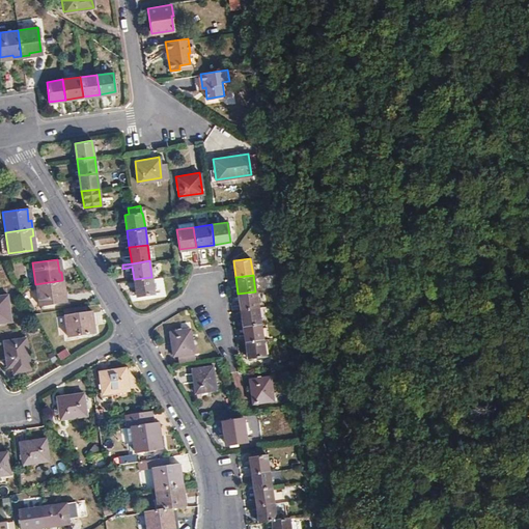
[(154,293),(151,277),(134,279),(136,296),(154,293)]
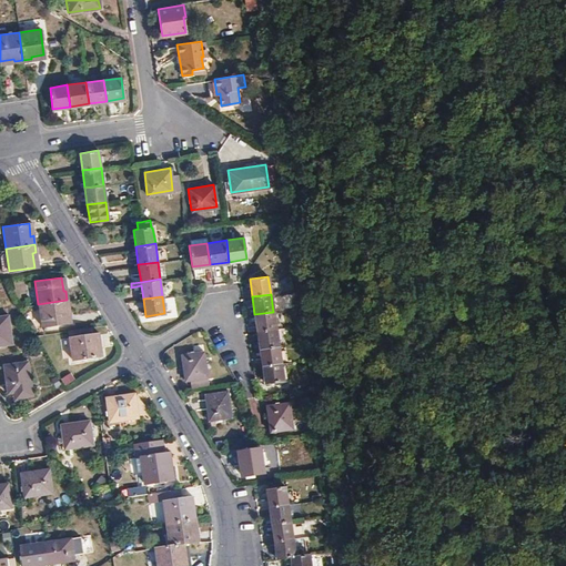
[(69,307),(67,300),(38,304),(41,325),(68,322),(66,307),(69,307)]
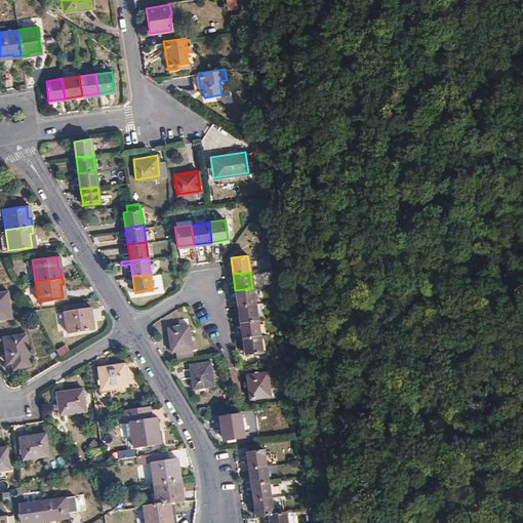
[(252,288),(235,290),(238,306),(254,303),(252,288)]
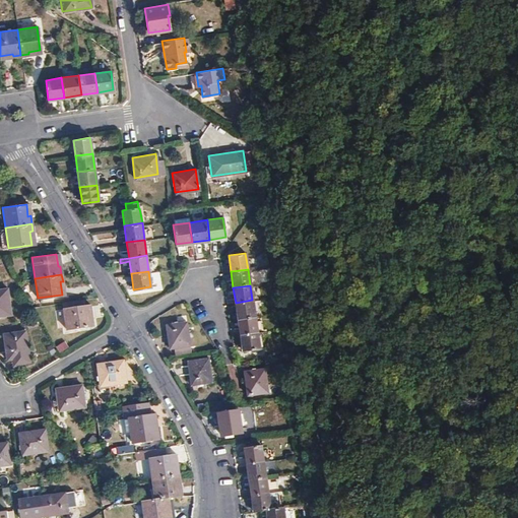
[(7,287),(0,288),(0,314),(10,313),(7,287)]
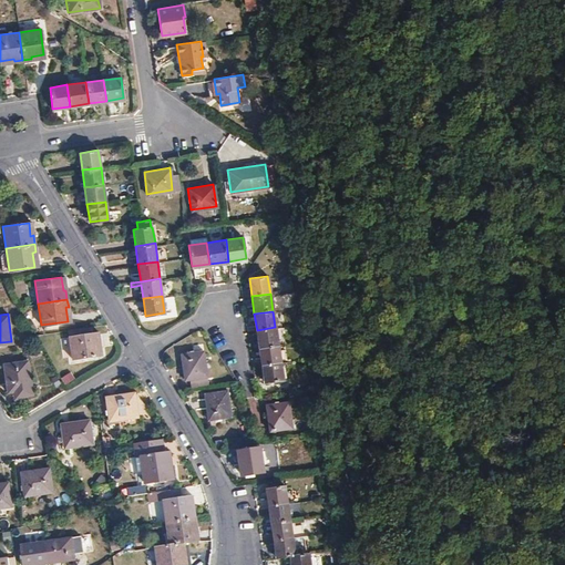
[(257,330),(259,348),(278,346),(275,327),(257,330)]
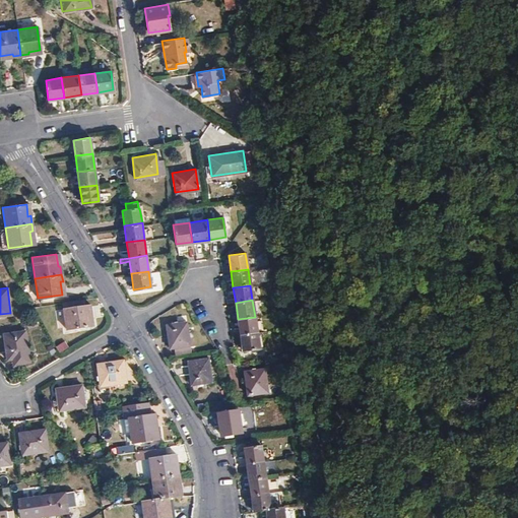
[(92,325),(91,317),(88,318),(86,305),(63,308),(66,328),(92,325)]
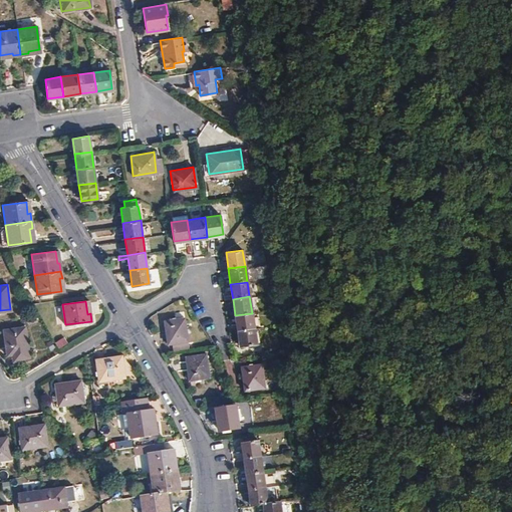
[(235,315),(237,330),(254,328),(252,313),(235,315)]
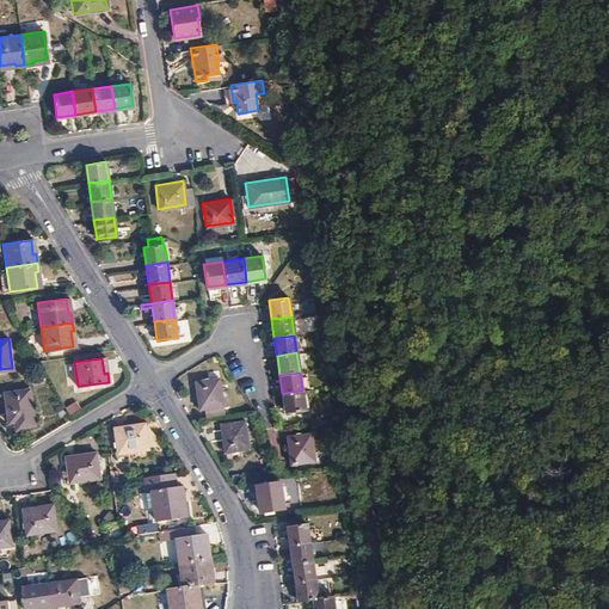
[(204,416),(222,413),(217,377),(195,381),(198,407),(203,407),(204,416)]
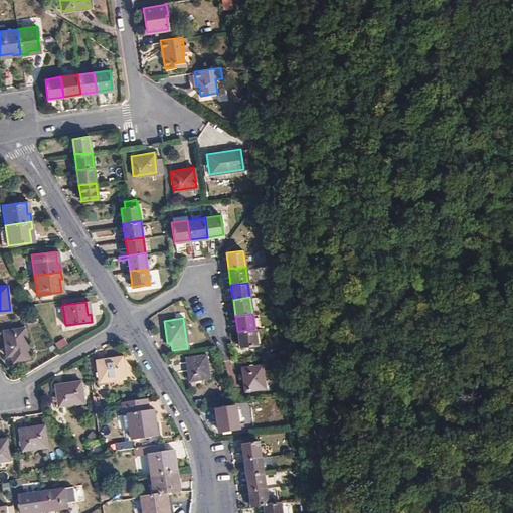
[(24,327),(3,329),(6,355),(11,354),(12,359),(28,357),(24,327)]
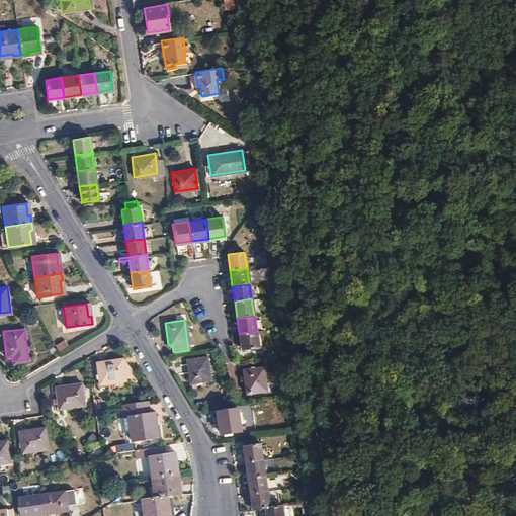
[(256,331),(239,333),(241,348),(258,346),(256,331)]
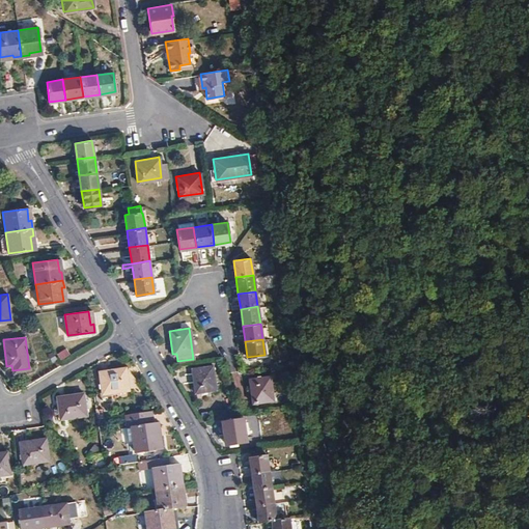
[(60,359),(70,354),(64,347),(56,353),(60,359)]
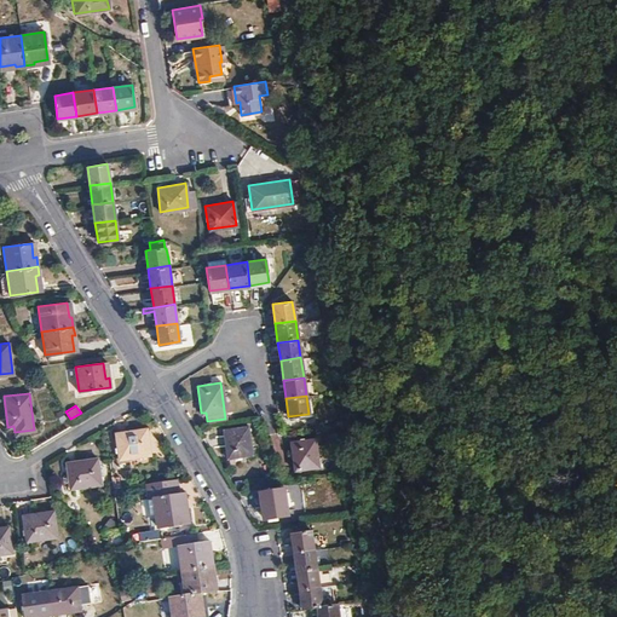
[(247,426),(224,428),(228,456),(251,453),(247,426)]
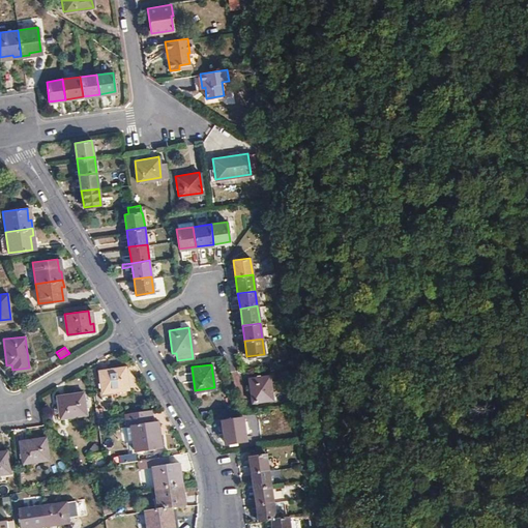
[(124,367),(98,370),(101,392),(127,388),(124,367)]
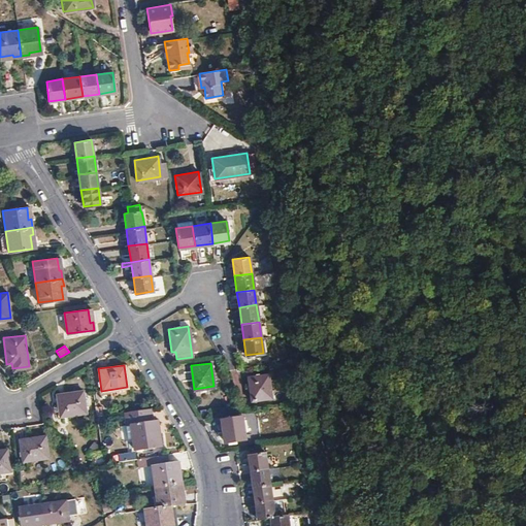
[(267,373),(248,375),(251,400),(270,397),(267,373)]
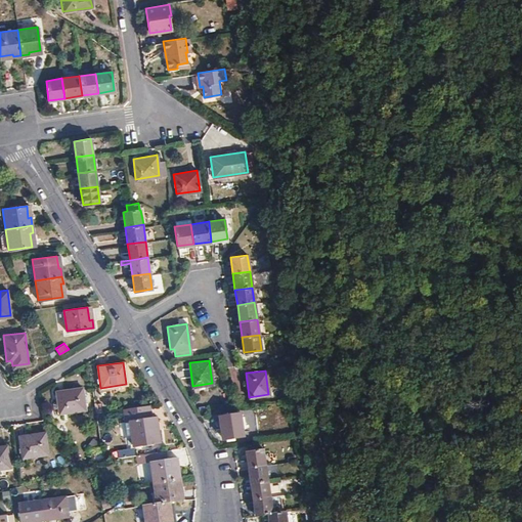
[(81,387),(55,390),(57,412),(84,409),(81,387)]
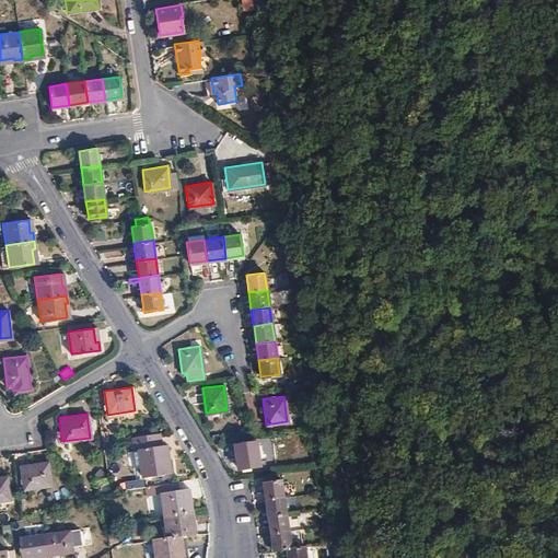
[(138,448),(140,463),(142,476),(170,472),(165,444),(160,444),(158,433),(131,437),(132,449),(138,448)]
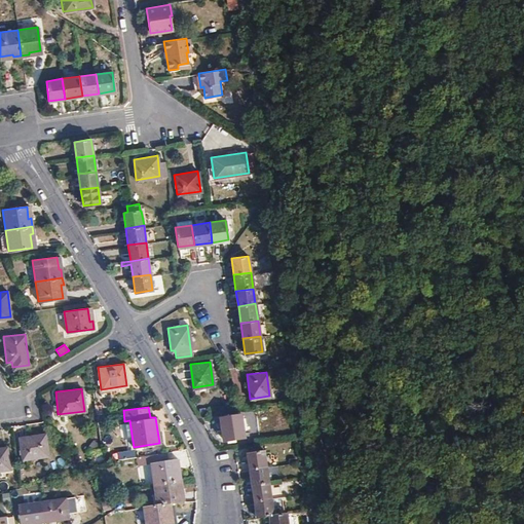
[(239,413),(220,416),(224,440),(244,437),(239,413)]
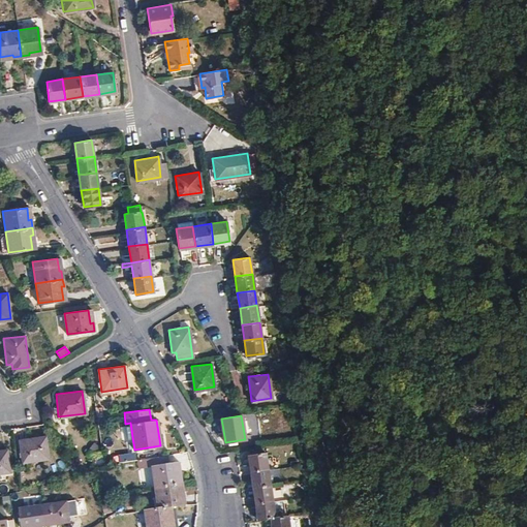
[(45,436),(19,439),(22,461),(49,457),(45,436)]
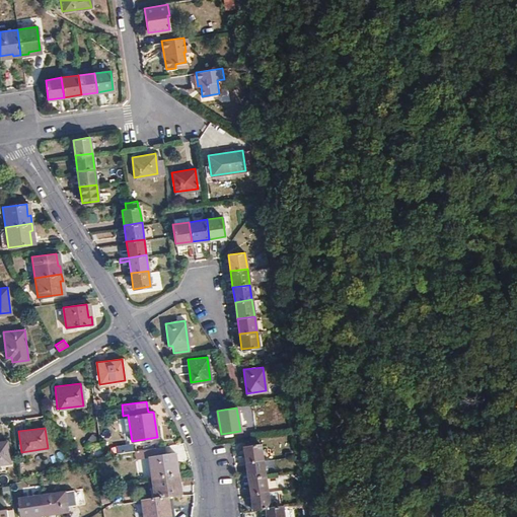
[(6,441),(0,441),(0,463),(9,462),(6,441)]
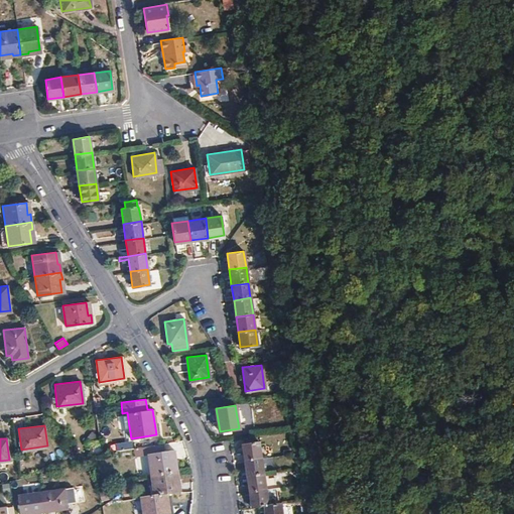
[(244,460),(260,457),(258,441),(242,443),(244,460)]
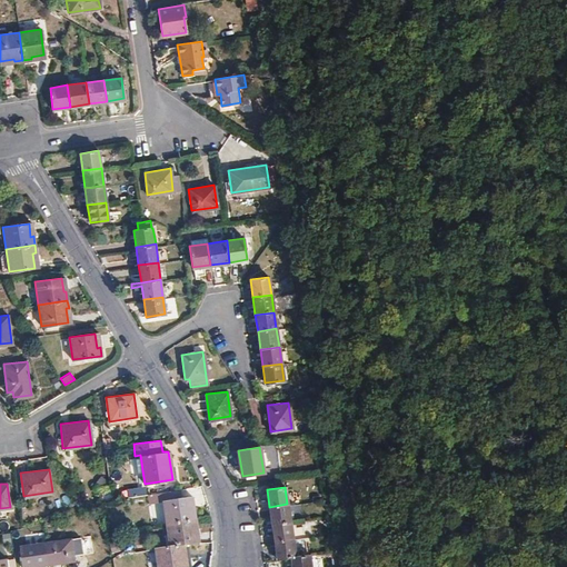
[(166,524),(195,519),(194,510),(191,510),(189,496),(179,498),(178,489),(156,493),(157,501),(162,500),(166,524)]
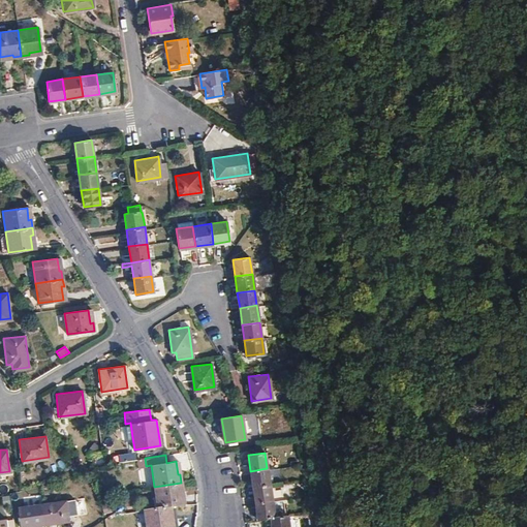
[(252,487),(270,485),(267,468),(250,471),(252,487)]
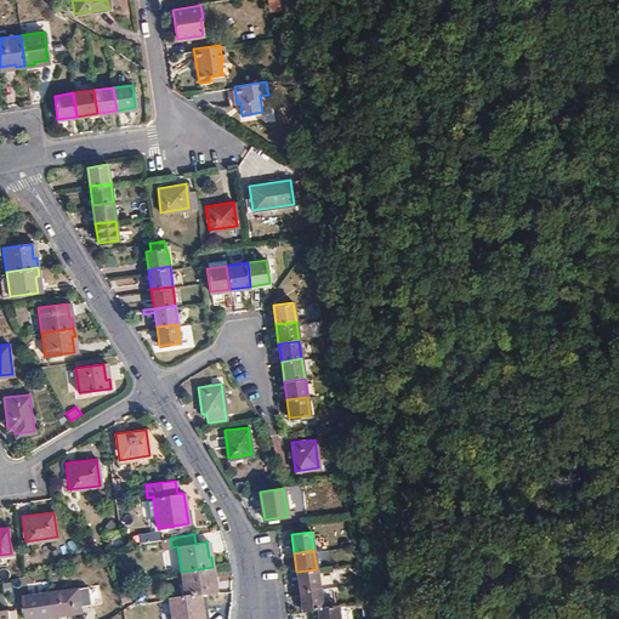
[(181,572),(185,595),(200,592),(210,591),(214,591),(211,575),(214,575),(213,567),(181,572)]
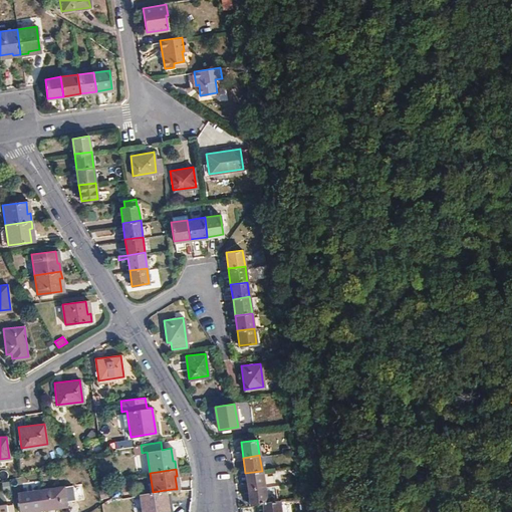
[(262,471),(245,473),(248,489),(264,486),(262,471)]
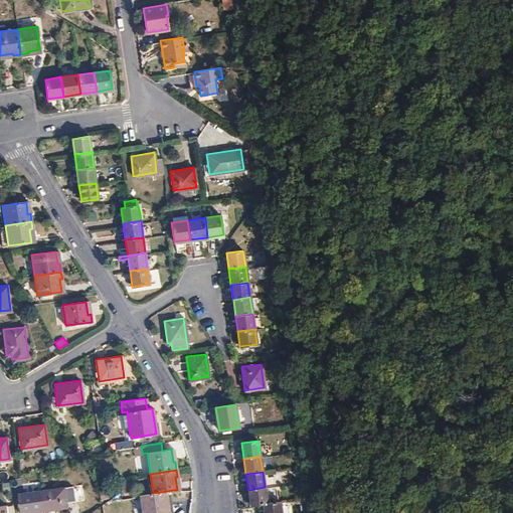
[(67,486),(39,490),(42,510),(65,506),(65,505),(70,504),(67,486)]
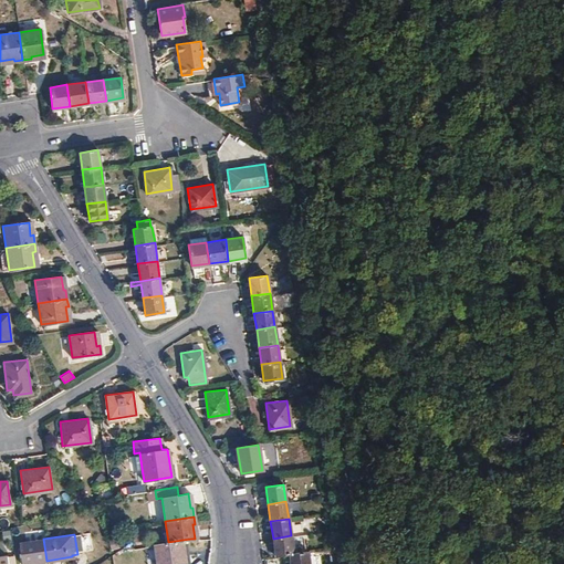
[(291,535),(273,539),(275,555),(290,553),(294,553),(291,535)]
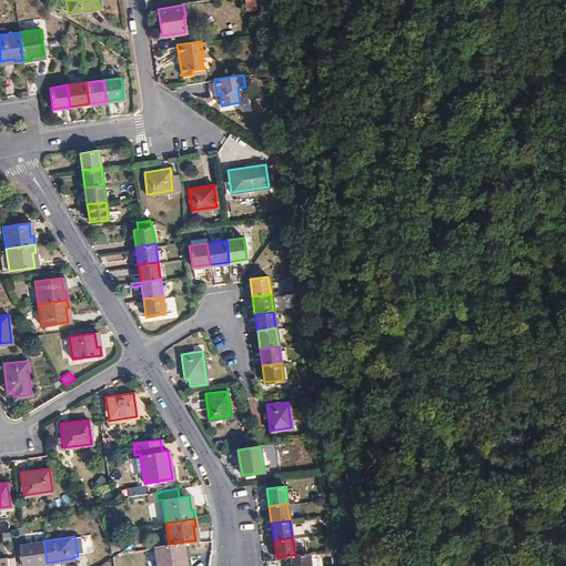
[(22,565),(47,563),(43,541),(19,544),(22,565)]
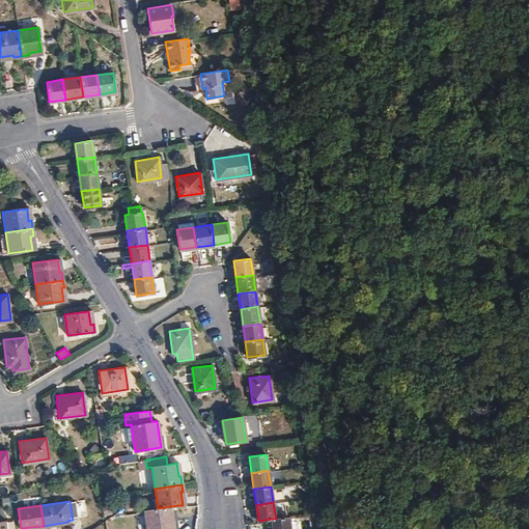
[(158,508),(144,510),(146,528),(173,528),(174,528),(172,528),(170,514),(172,514),(171,506),(158,508)]
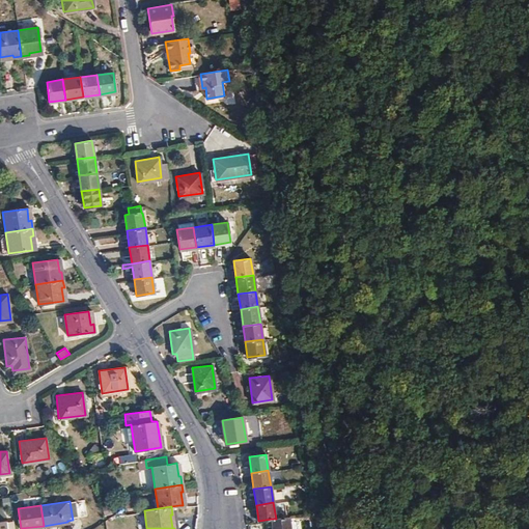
[(276,519),(272,519),(272,528),(289,528),(288,517),(276,519)]
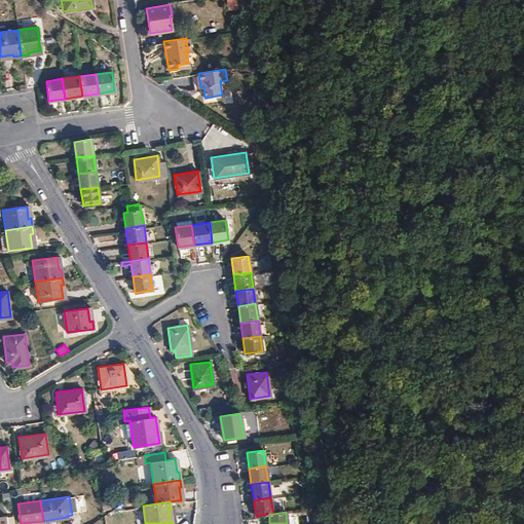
All buildings are outlined.
